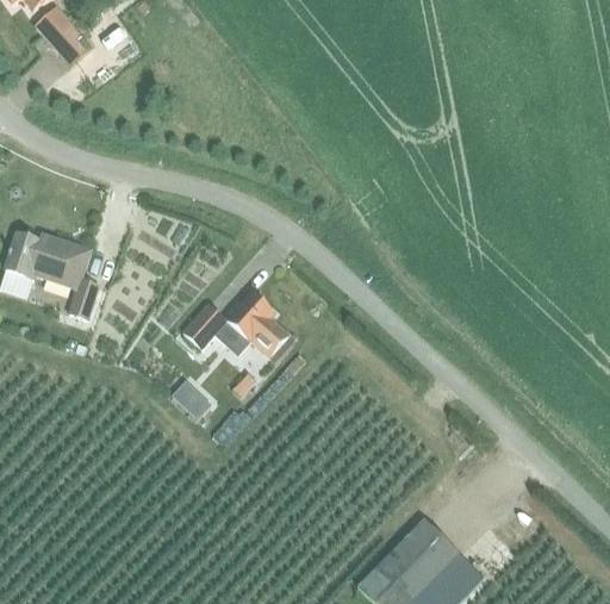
[(143,0),(137,6),(143,12),(150,5),(145,0),(143,0)]
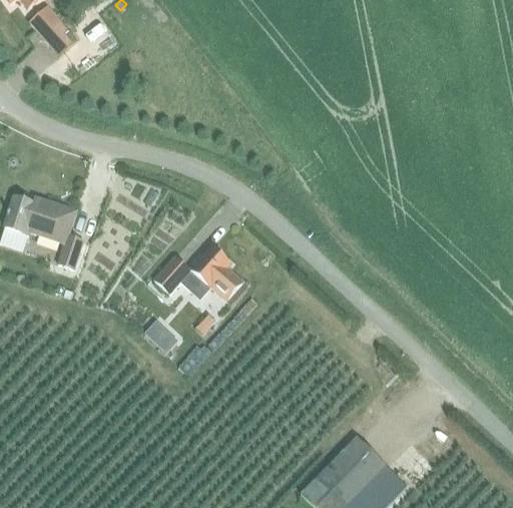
[(51,46),(69,30),(48,6),(30,22),(51,46)]
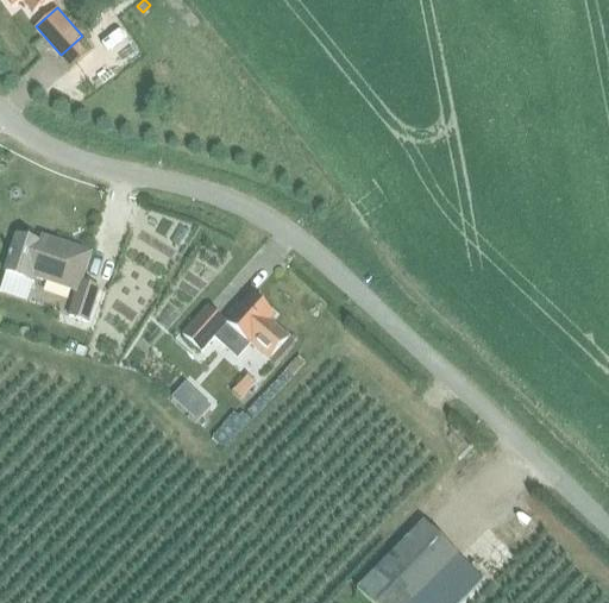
[(164,44),(174,35),(164,24),(155,33),(164,44)]
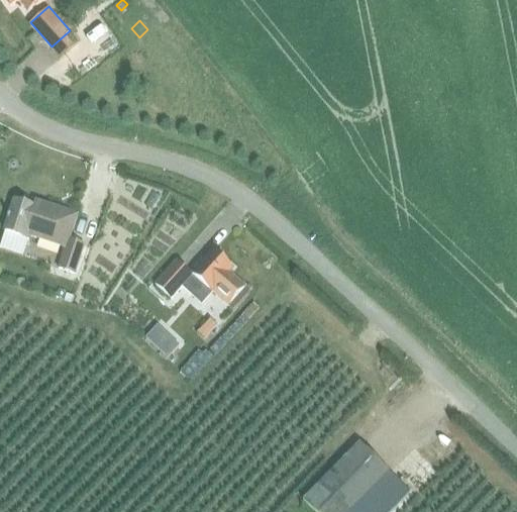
[(75,271),(85,241),(69,236),(77,212),(47,202),(45,209),(33,206),(34,204),(15,198),(5,228),(28,236),(30,232),(66,244),(59,266),(75,271)]
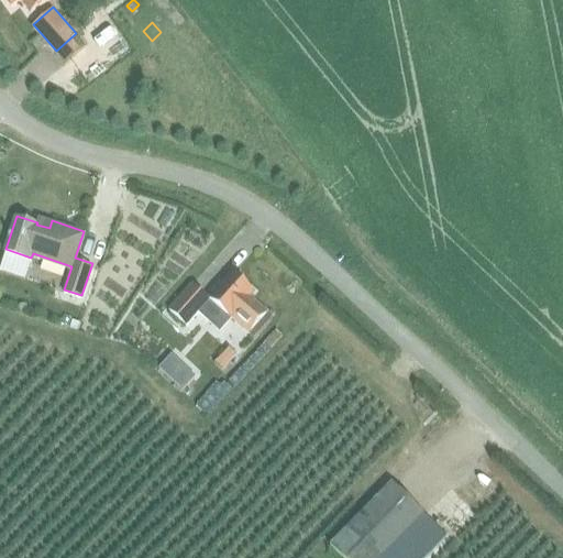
[(266,312),(247,296),(253,290),(232,271),(209,297),(192,282),(169,308),(186,323),(199,308),(220,327),(230,316),(249,331),(266,312)]
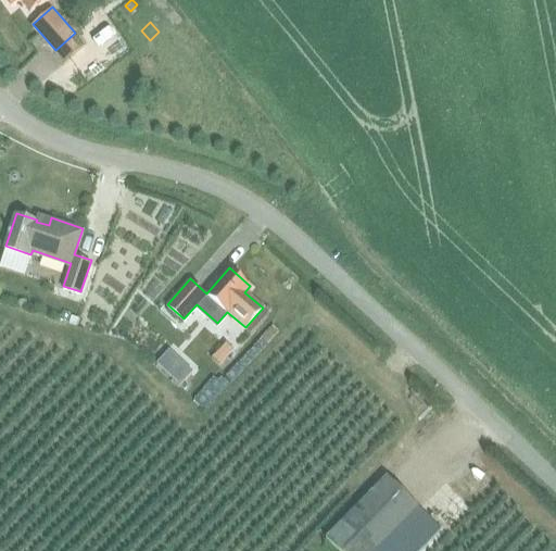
[(63,308),(60,315),(67,318),(70,311),(63,308)]
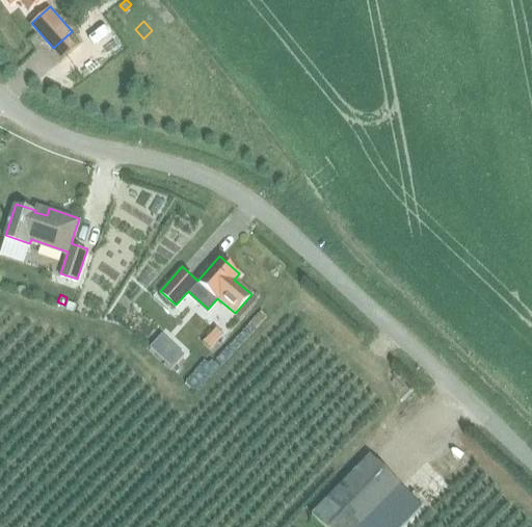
[(216,324),(203,339),(211,346),(224,332),(216,324)]
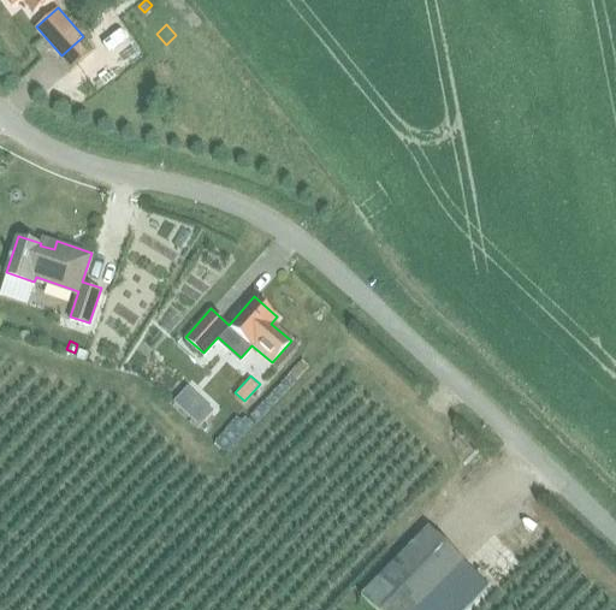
[(203,401),(190,415),(200,424),(213,409),(203,401)]
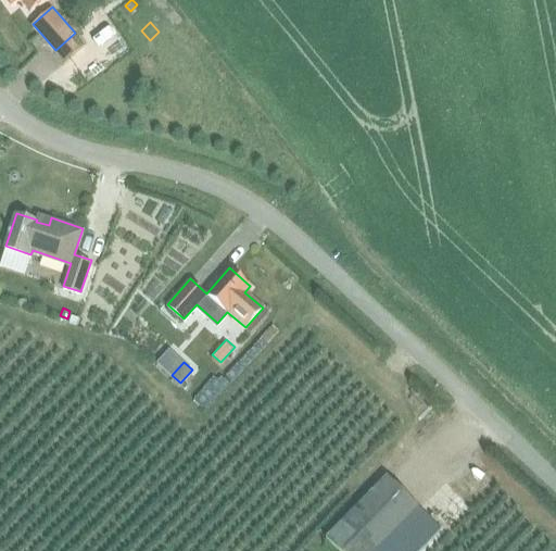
[(326,536),(341,550),(371,550),(418,504),(388,474),(326,536)]
